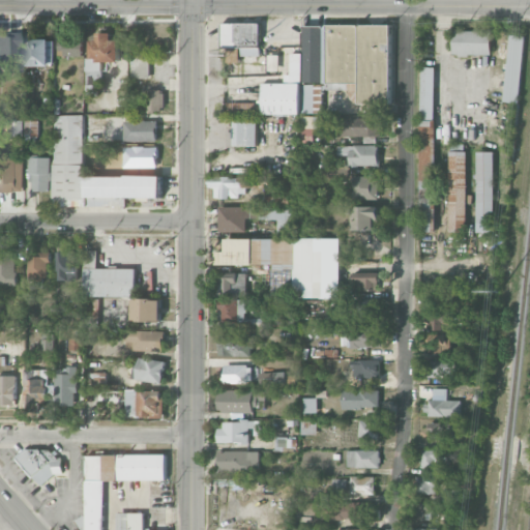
[(241,56),(260,56),(260,24),(221,23),(221,48),(241,48),(241,56)]
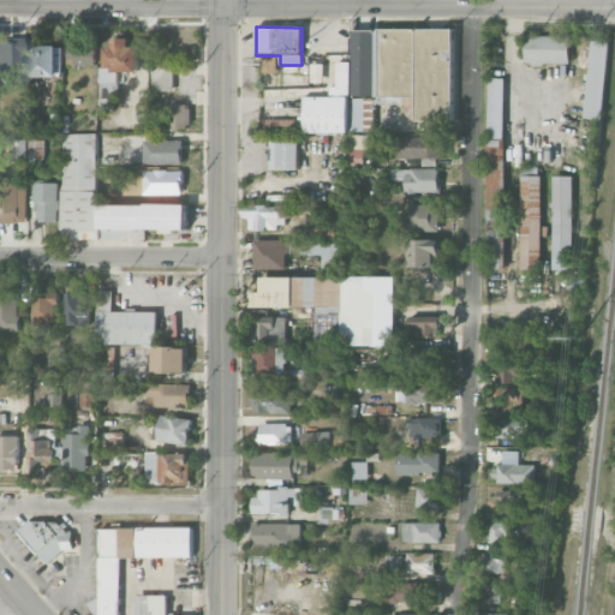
[(452,29),(348,29),(350,61),(336,61),(336,87),(329,87),(329,96),(303,97),(303,132),(364,132),(364,96),(415,96),(415,120),(453,119),(452,29)]
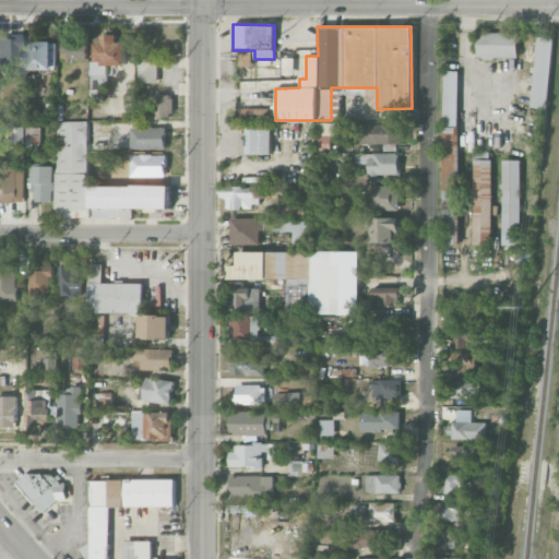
[(519,33),(478,33),(477,58),(519,58),(519,33)]
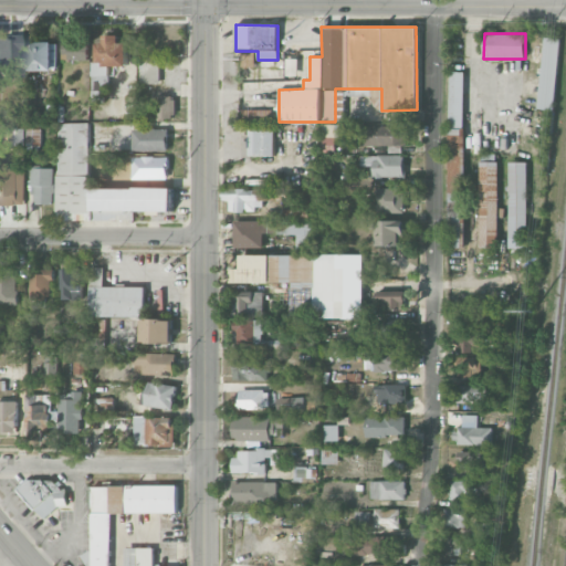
[(0,71),(20,71),(20,37),(0,35),(0,71)]
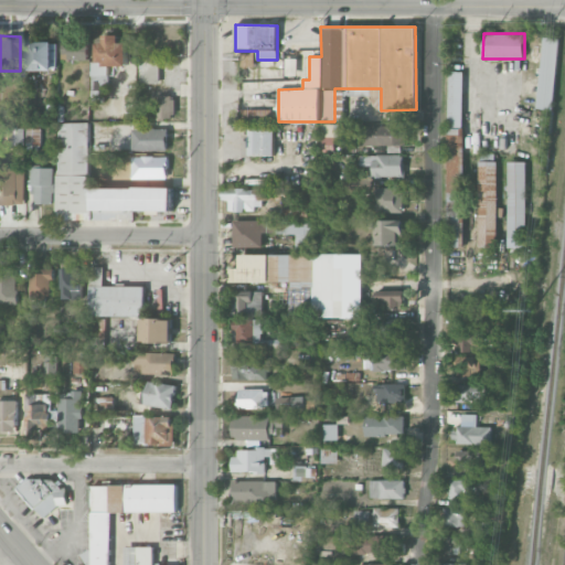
[(129,66),(130,43),(121,43),(121,35),(105,35),(105,43),(98,43),(97,62),(93,62),(92,103),(106,103),(107,75),(114,75),(114,66),(129,66)]
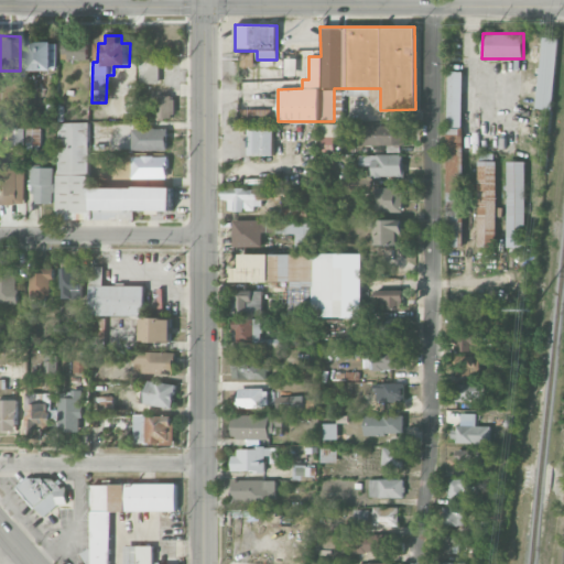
[(538,108),(554,109),(559,38),(542,38),(538,108)]
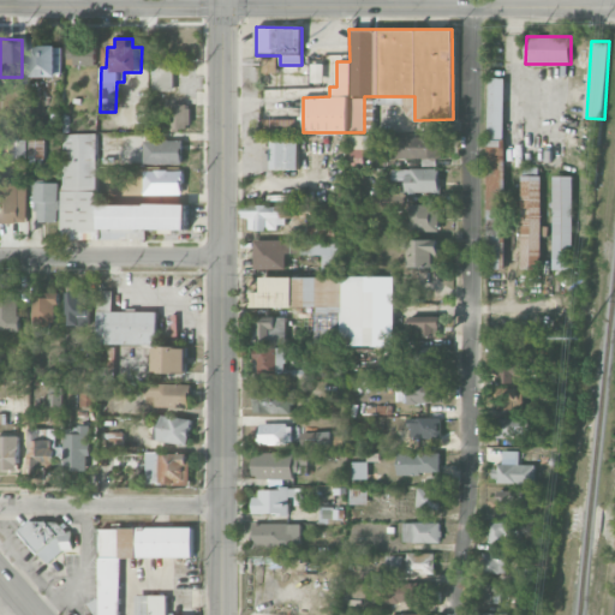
[(67,65),(97,66),(97,45),(67,43),(67,65)]
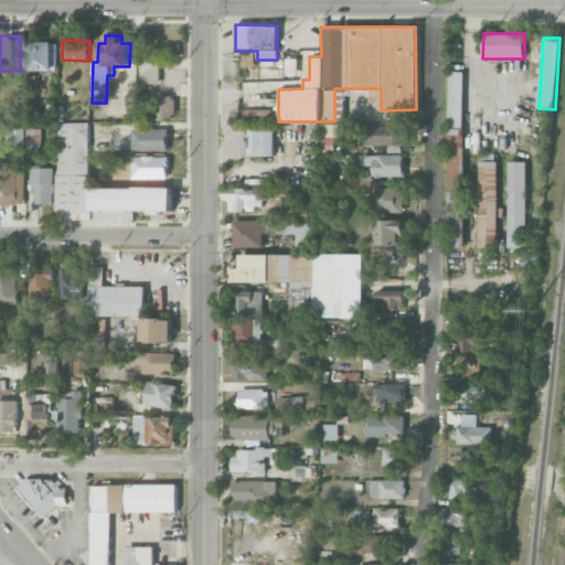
[(31,71),(57,71),(57,42),(30,42),(31,71)]
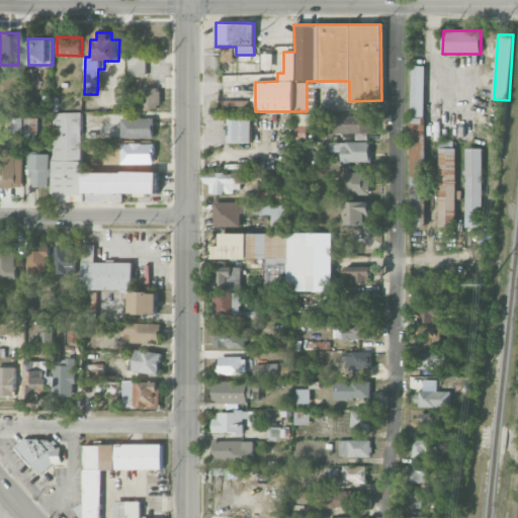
[(410,227),(424,227),(426,66),(412,66),(410,227)]
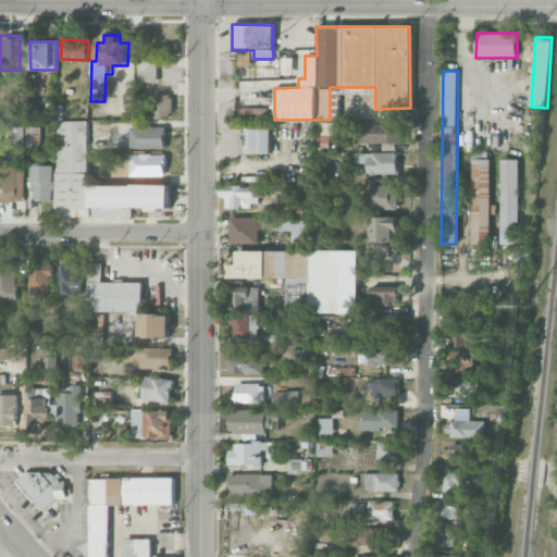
[(155,94),(153,118),(172,119),(173,95),(155,94)]
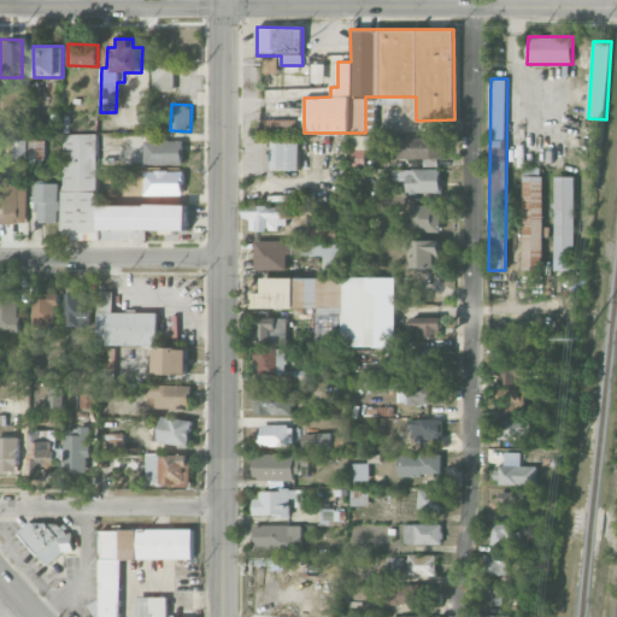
[(188,205),(98,205),(98,134),(64,134),(64,240),(142,240),(142,231),(188,231),(188,205)]
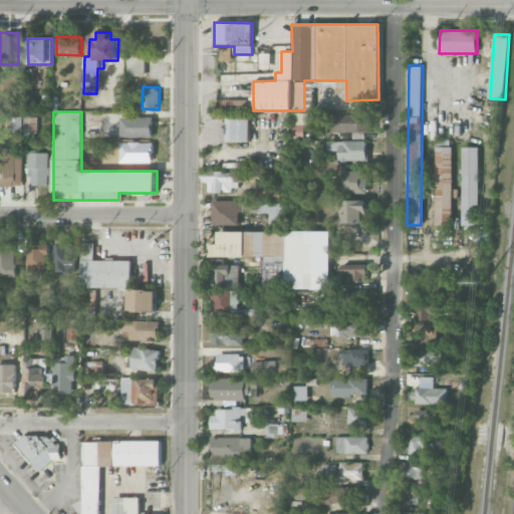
[(312,124),(312,113),(292,112),(292,137),(305,137),(305,124),(312,124)]
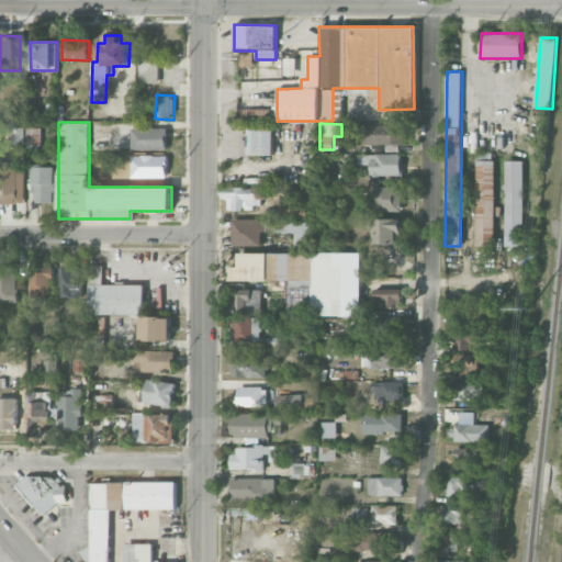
[(403,124),(355,123),(355,144),(385,145),(385,152),(402,152),(403,124)]
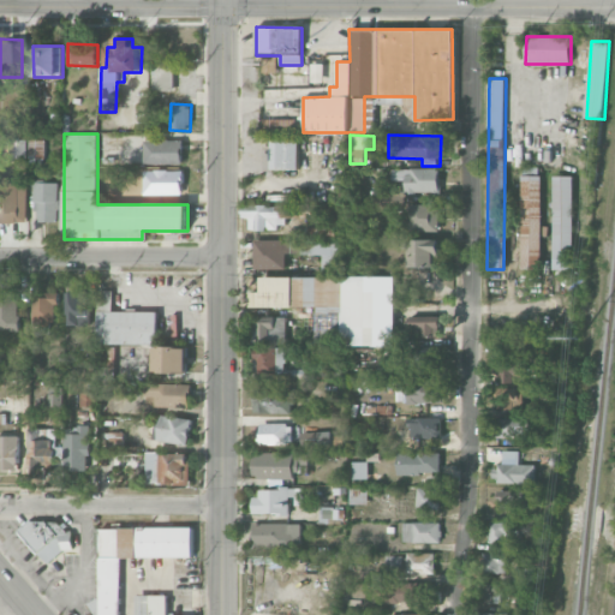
[(27,138),(0,139),(0,160),(28,160),(27,138)]
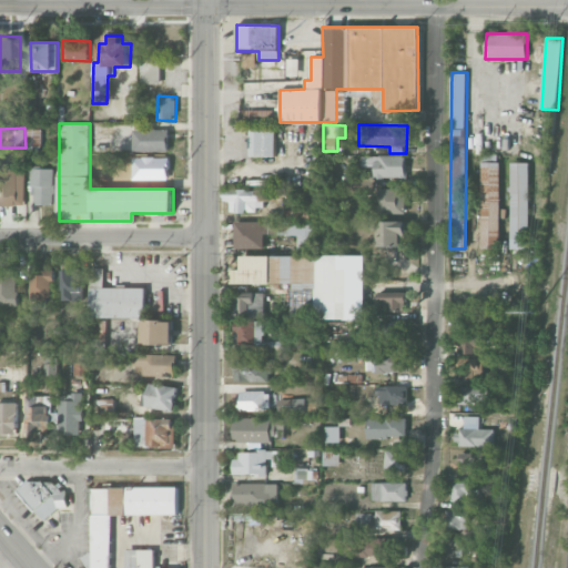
[(27,130),(28,151),(41,151),(41,129),(27,130)]
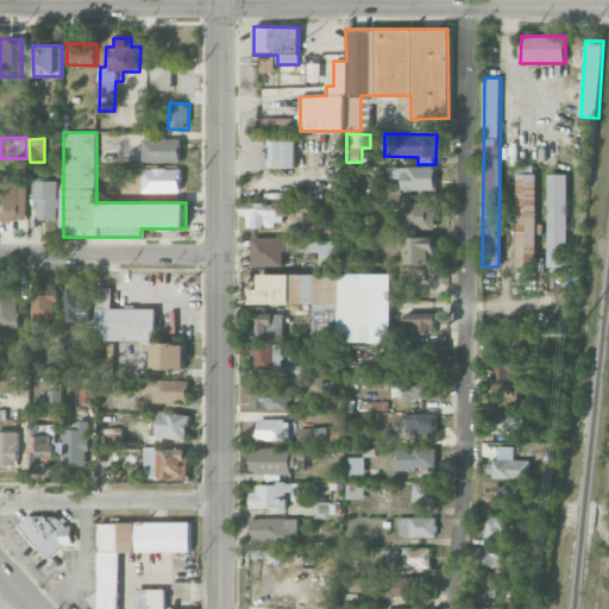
[(143,162),(181,163),(181,139),(143,138),(143,162)]
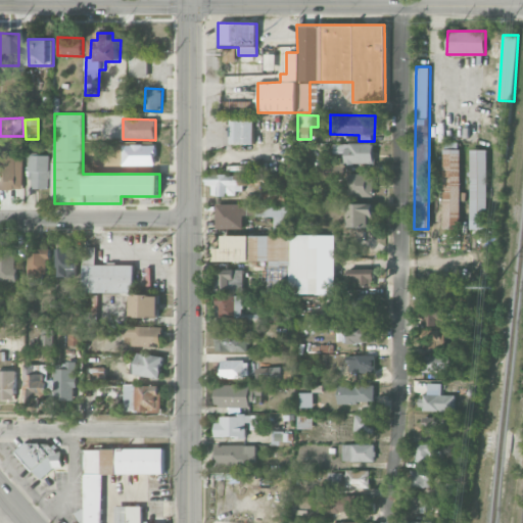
[(254,144),(253,119),(231,120),(231,144),(254,144)]
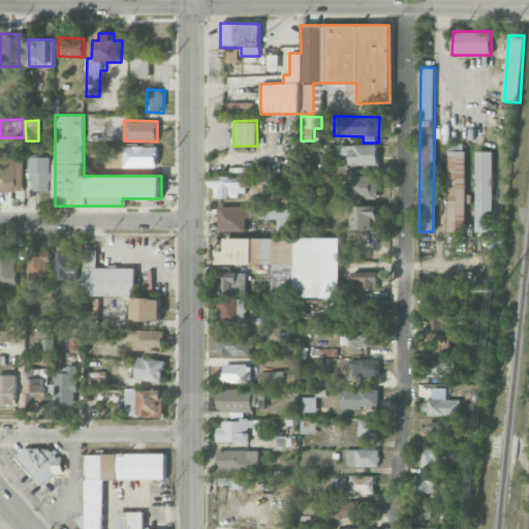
[(378,166),(378,146),(337,145),(337,155),(348,155),(348,166),(378,166)]
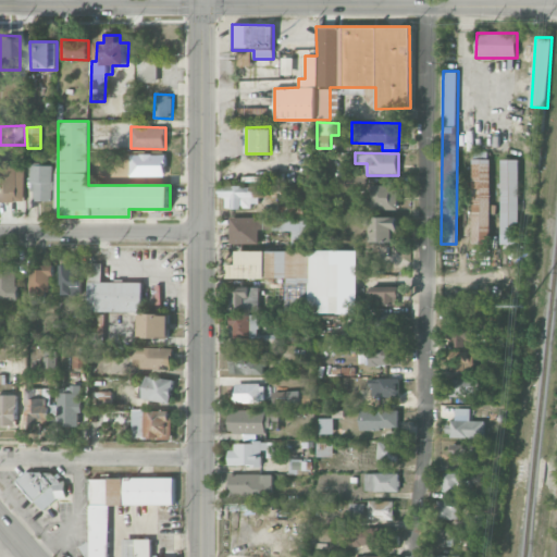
[(491,245),(492,205),(490,205),(491,152),(473,152),(472,245),(491,245)]
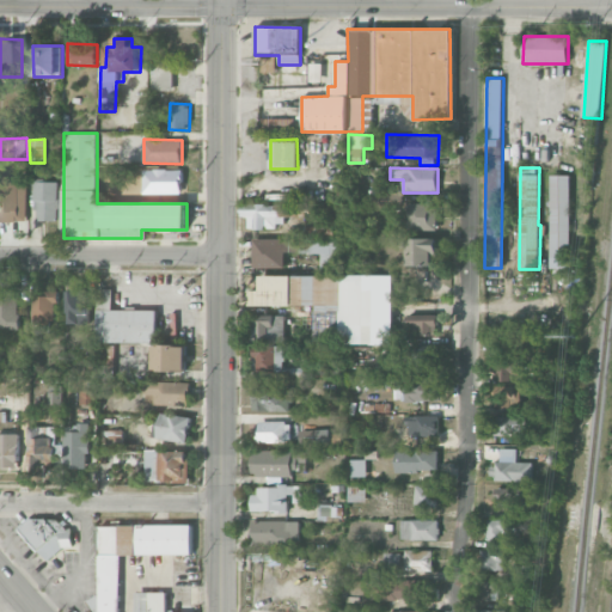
[(182,194),(183,171),(140,170),(140,194),(182,194)]
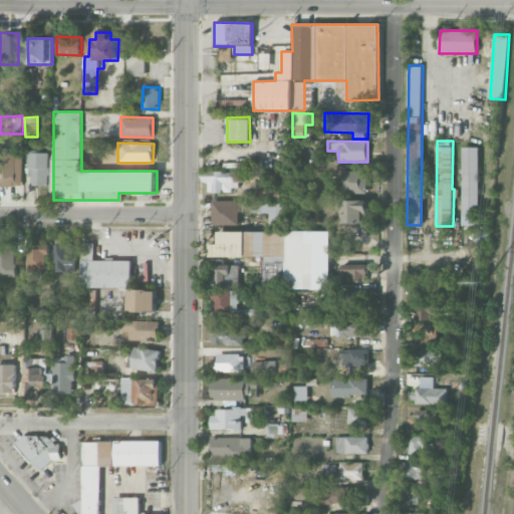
[(462,226),(479,226),(479,147),(463,147),(462,226)]
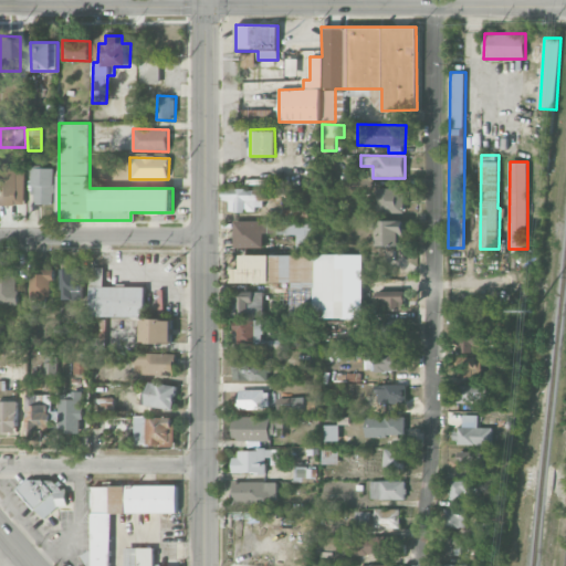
[(54,168),(32,168),(33,205),(54,203),(54,168)]
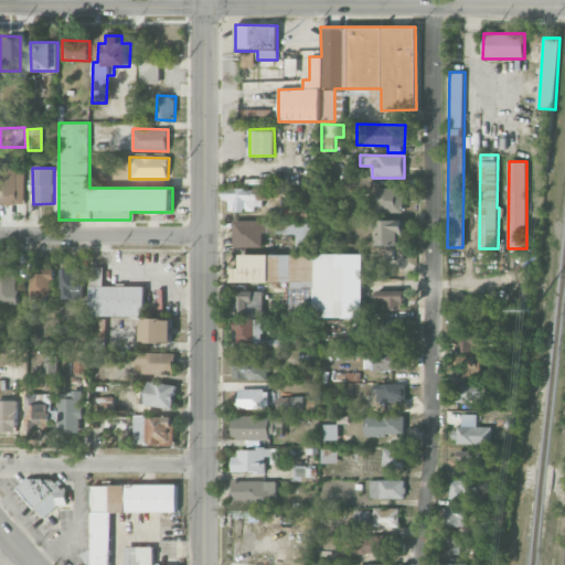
[(25,169),(0,169),(0,204),(18,205),(18,194),(27,193),(25,169)]
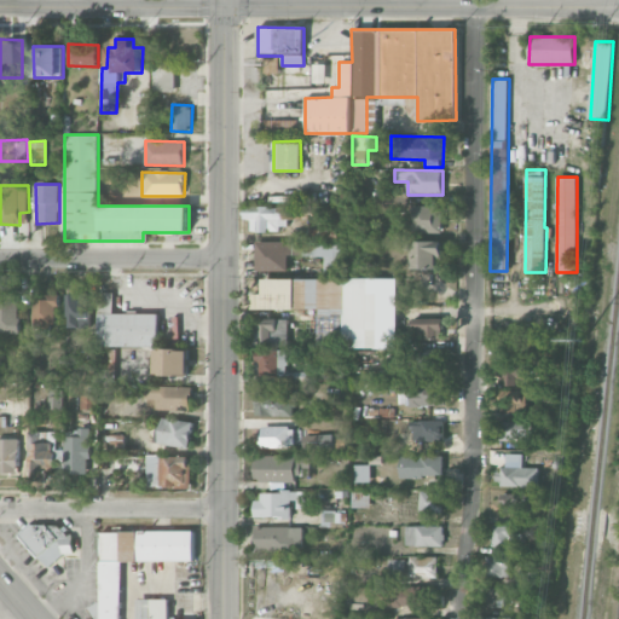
[(244,207),(243,219),(252,219),(250,230),(298,231),(298,227),(307,227),(307,219),(342,220),(342,206),(323,206),(324,198),(287,197),(287,207),(244,207)]
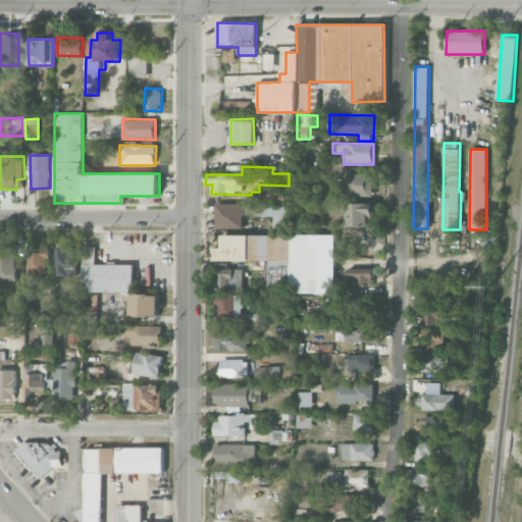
[(348,174),(348,196),(373,196),(373,173),(348,174)]
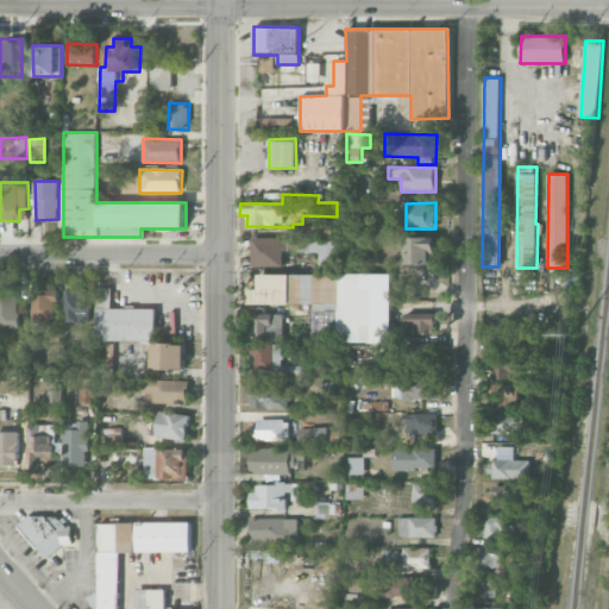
[(284,267),(284,251),(289,251),(289,237),(253,238),(253,267),(284,267)]
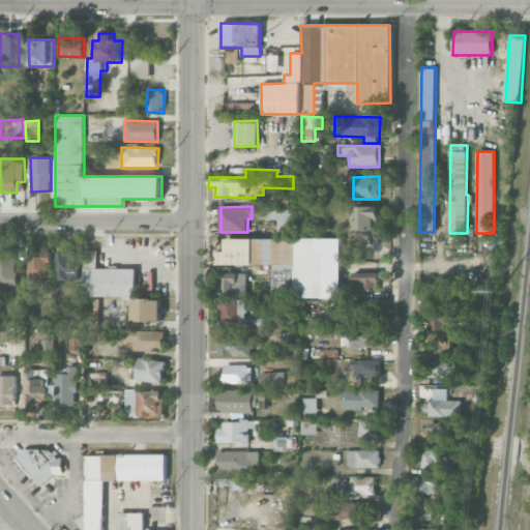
[(374,231),(374,222),(379,222),(379,207),(352,206),(352,230),(374,231)]
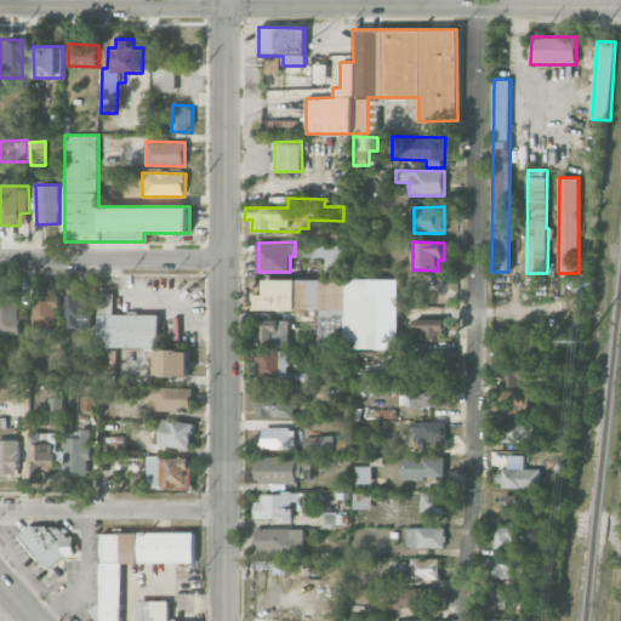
[(303,256),(328,256),(326,271),(341,272),(342,245),(303,244),(303,256)]
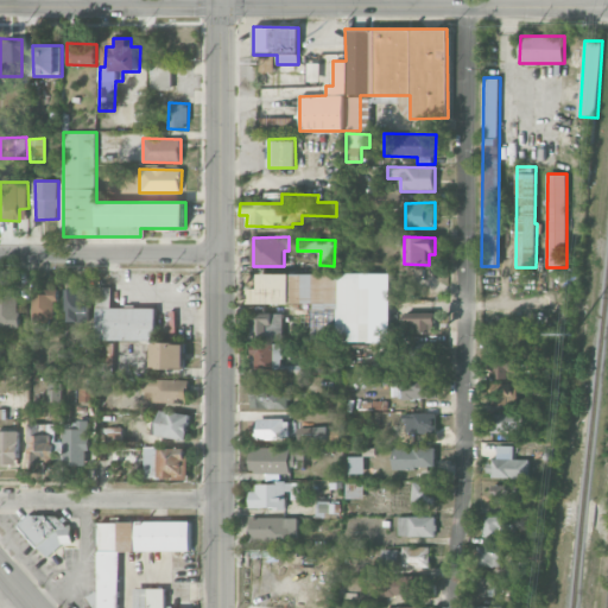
[(259,274),(259,289),(249,289),(249,304),(316,304),(316,312),(340,311),(340,342),(371,342),(371,293),(379,293),(378,273),(259,274)]
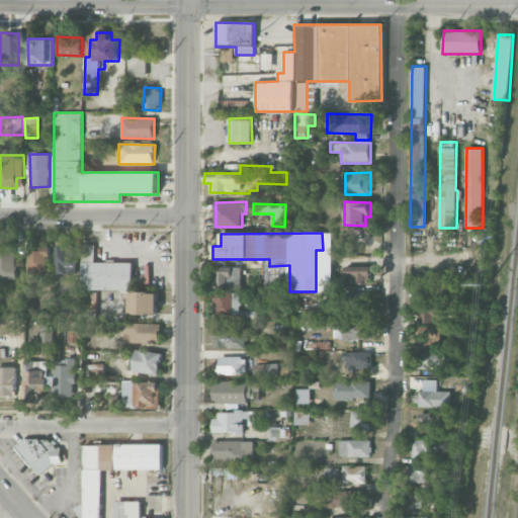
[(133,290),(134,263),(96,262),(96,245),(83,244),(82,289),(133,290)]
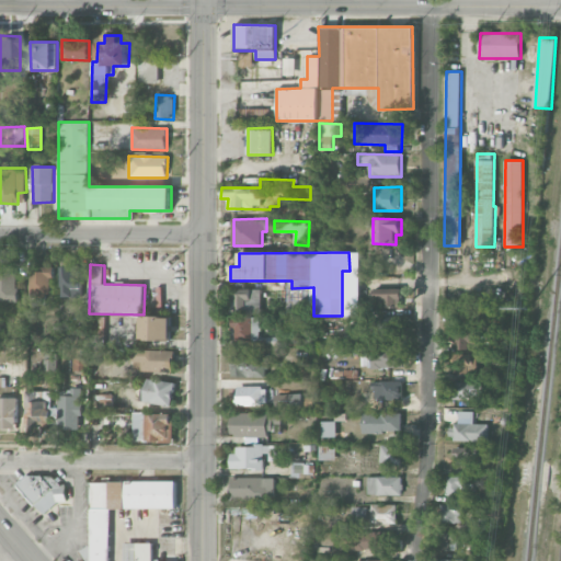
[(0,301),(16,302),(18,266),(0,265),(0,301)]
